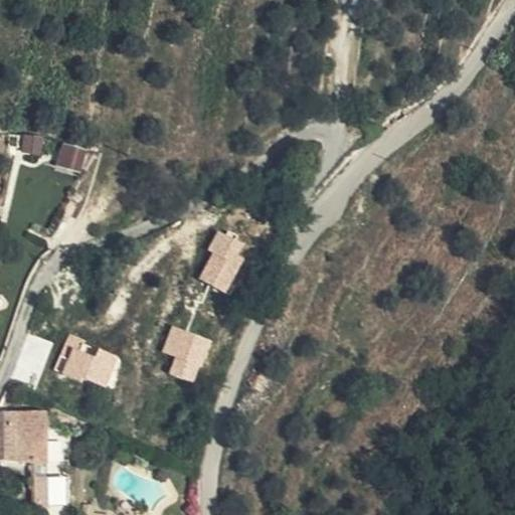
[(82,170),(86,148),(59,144),(56,166),(82,170)]
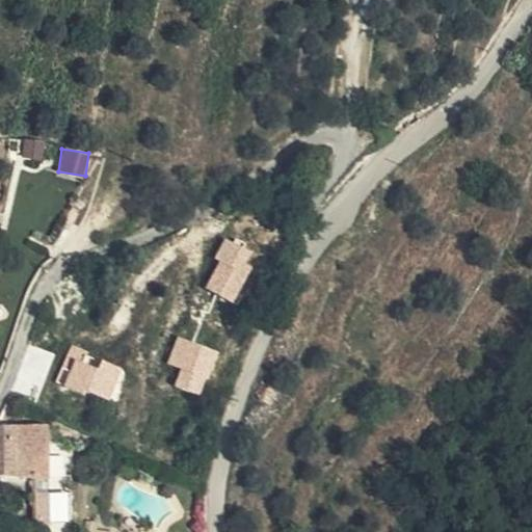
[(227,237),(203,287),(233,301),(257,253),(227,237)]
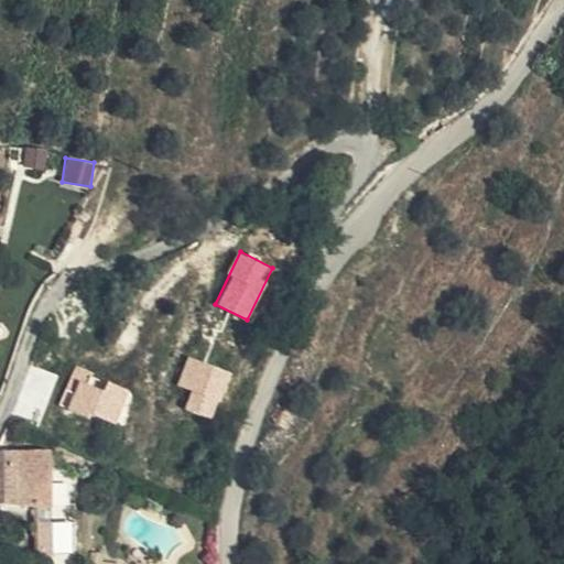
[(186,357),(176,386),(190,390),(183,409),(216,420),(231,371),(186,357)]
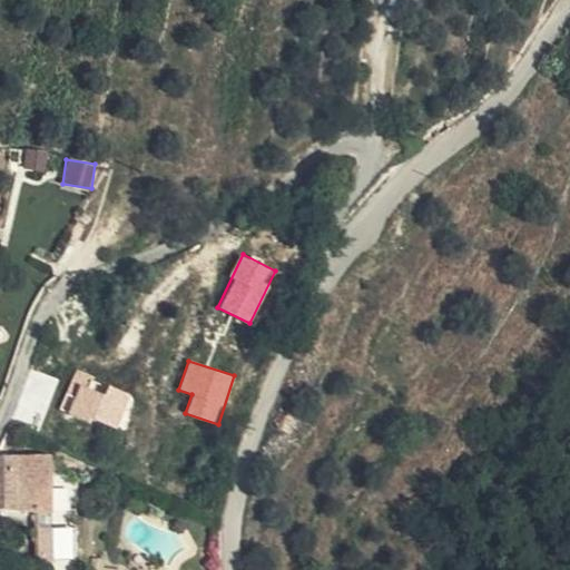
[(71,372),(59,412),(120,430),(133,391),(71,372)]
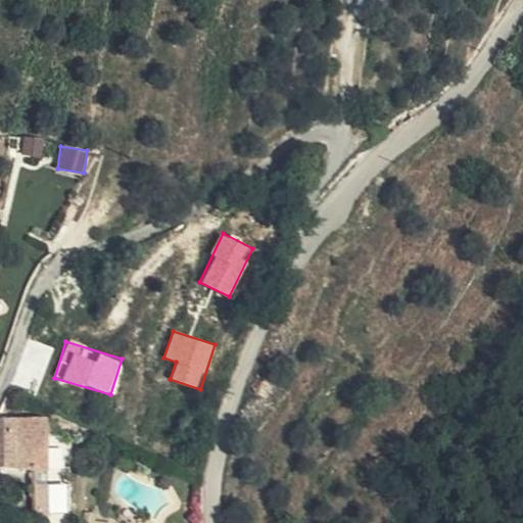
[(47,429),(24,426),(17,455),(24,458),(16,476),(39,480),(47,429)]
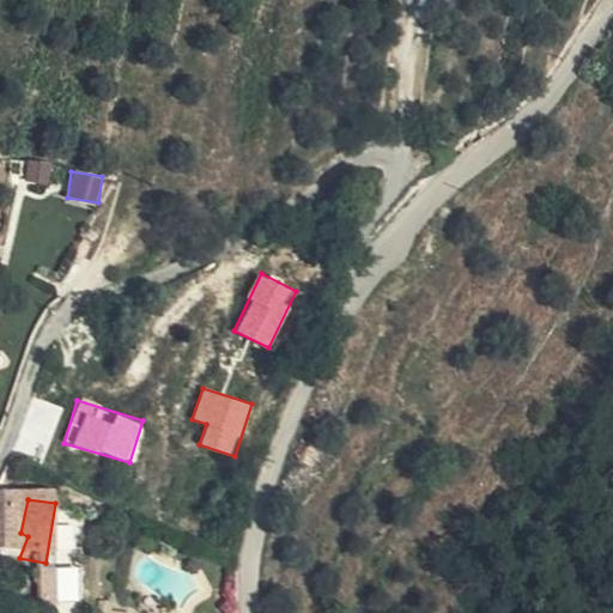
[(89,509),(55,503),(46,563),(66,565),(70,544),(83,546),(89,509)]
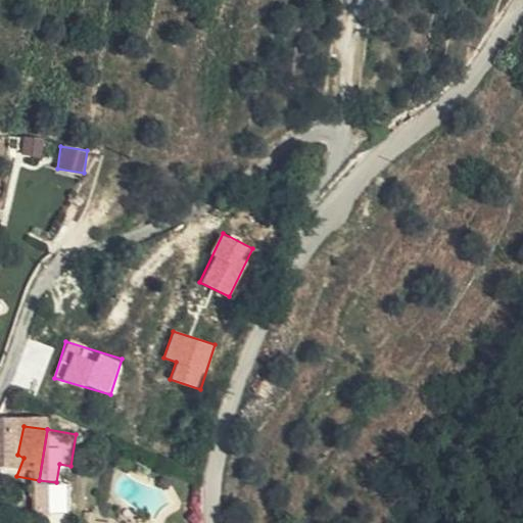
[(0,433),(0,448),(5,449),(10,434),(0,433)]
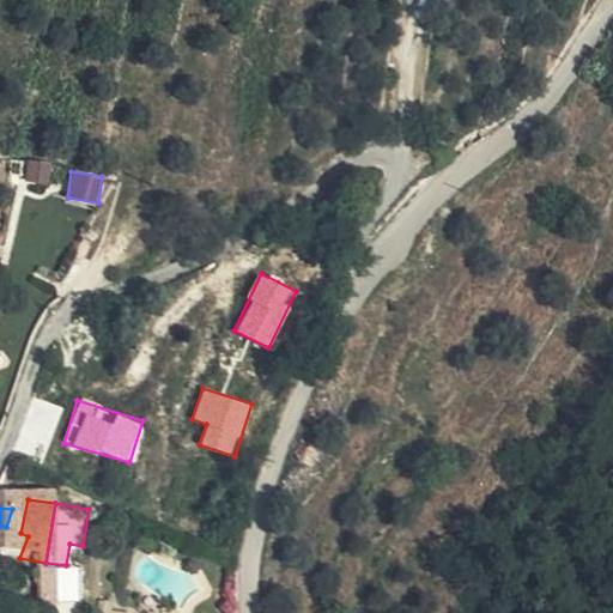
[(0,581),(16,544),(0,539),(0,581)]
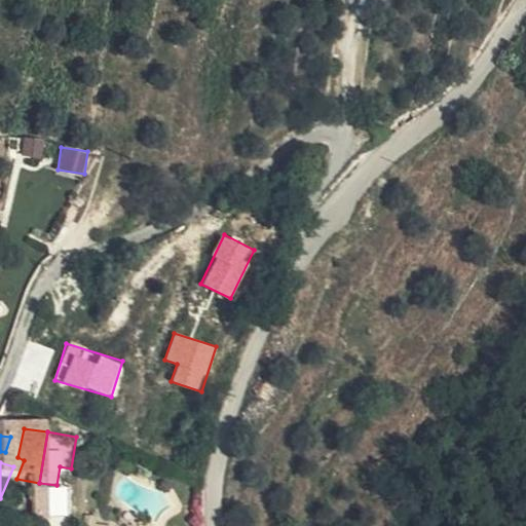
[(68,487),(71,468),(60,466),(57,485),(68,487)]
